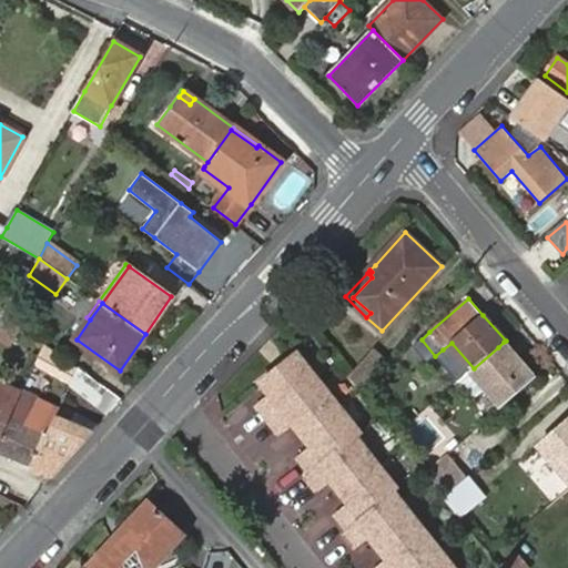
[(21,326),(7,317),(0,328),(0,338),(9,344),(21,326)]
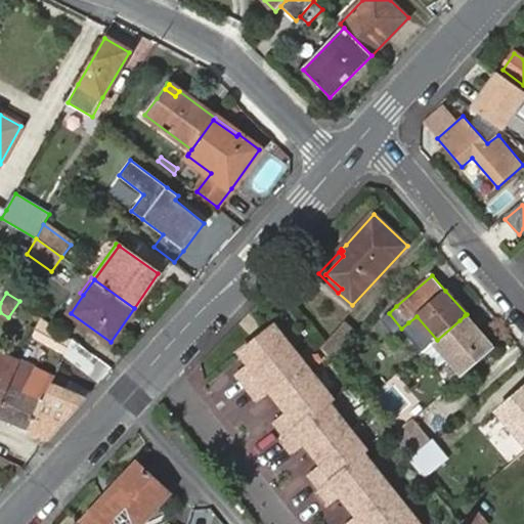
[(478,332),(465,315),(460,320),(437,340),(434,342),(463,375),(493,349),(478,332)]
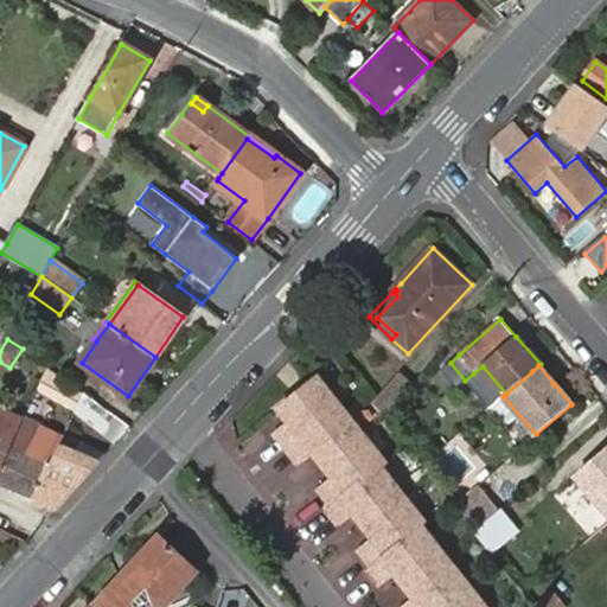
[(473,374),(498,400),(503,396),(506,394),(483,366),(473,374)]
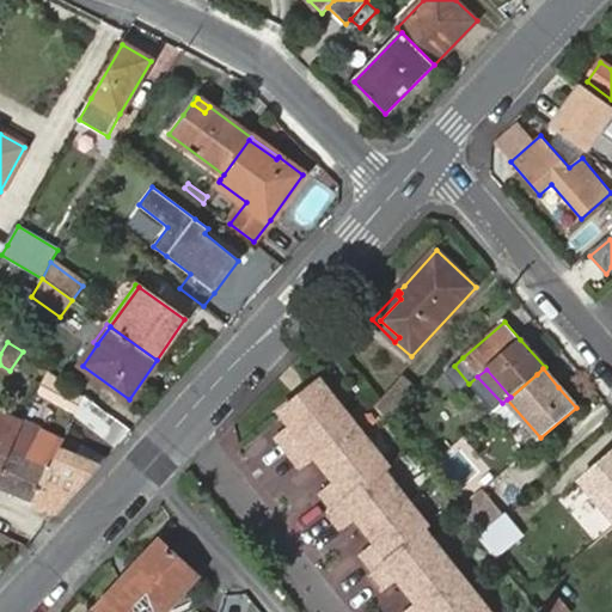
[(404,375),(375,408),(389,422),(417,389),(404,375)]
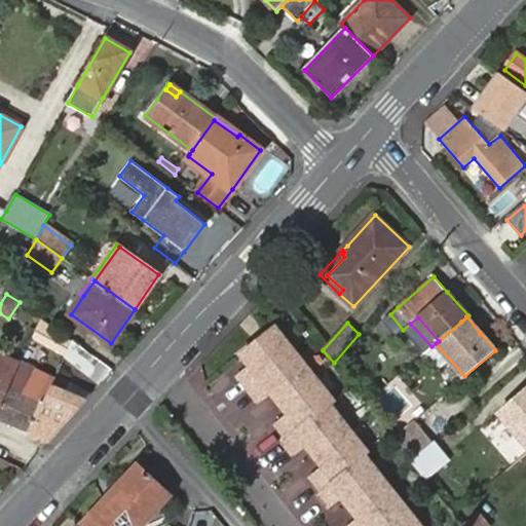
[(249,365),(237,373),(248,387),(293,351),(270,324),(237,349),(249,365)]
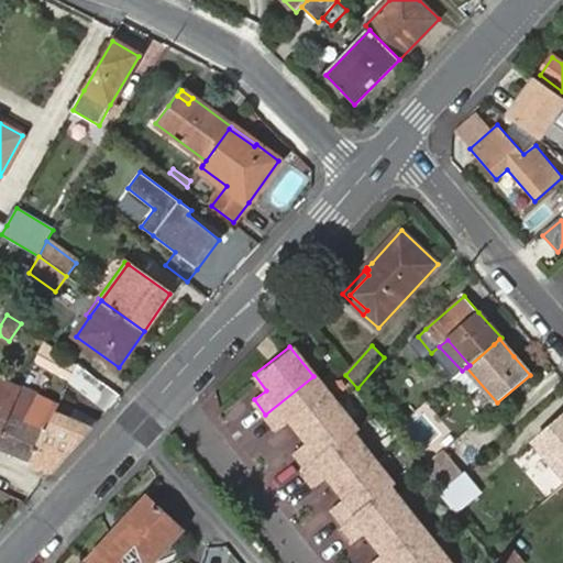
[(313,376),(265,415),(277,430),(290,420),(298,431),(334,401),(313,376)]
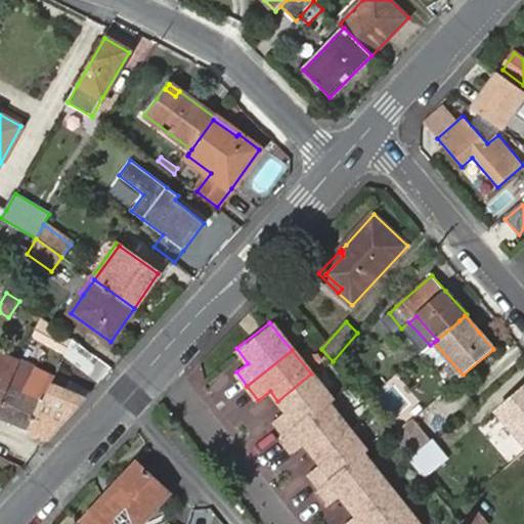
[(0,406),(9,386),(16,367),(19,361),(0,353),(0,406)]
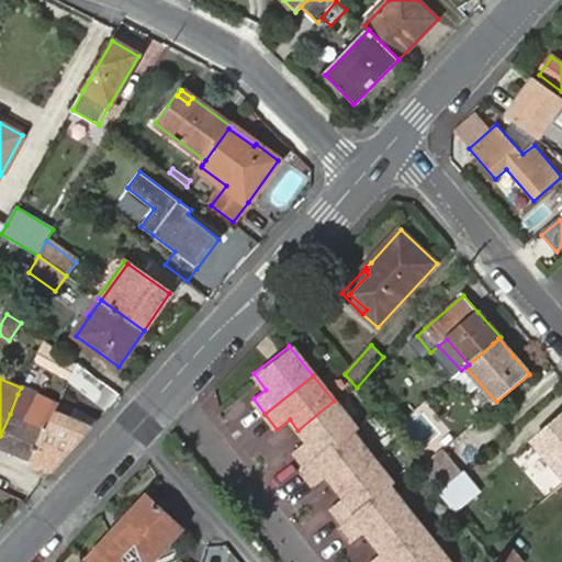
[(0,449),(30,462),(52,471),(77,442),(90,428),(55,413),(59,404),(40,394),(35,403),(26,422),(10,414),(0,436),(0,449)]
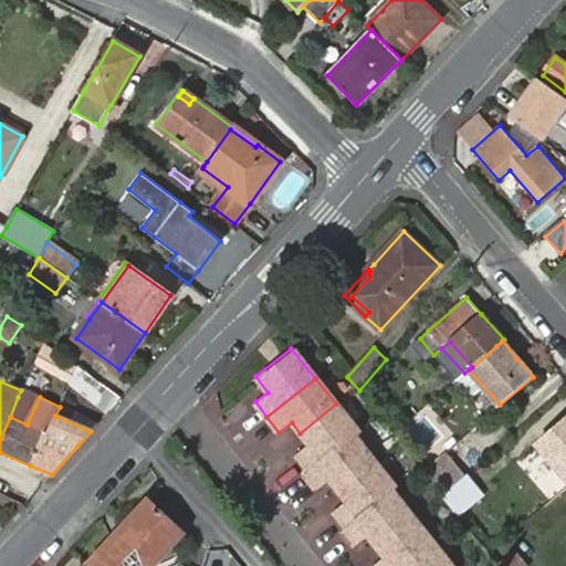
[(18,397),(10,417),(27,425),(35,406),(18,397)]
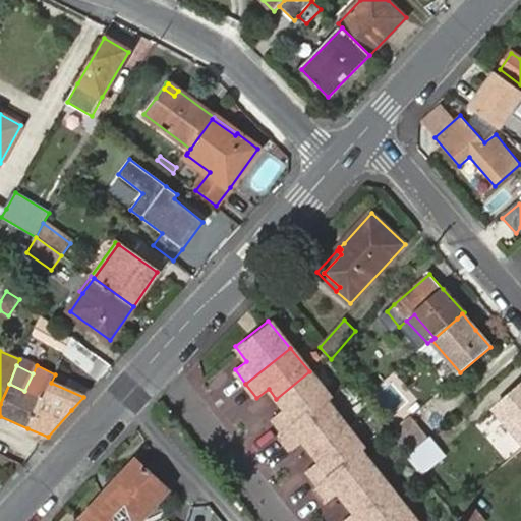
[(245,384),(235,369),(233,371),(244,386),(245,384)]
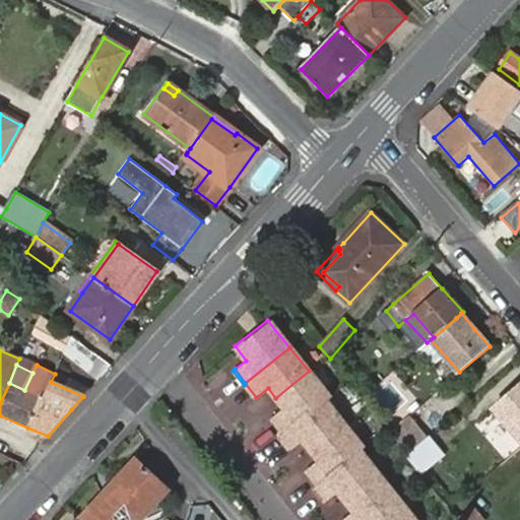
[(283,408),(271,416),(282,432),(325,399),(328,396),(309,371),(275,398),(283,408)]
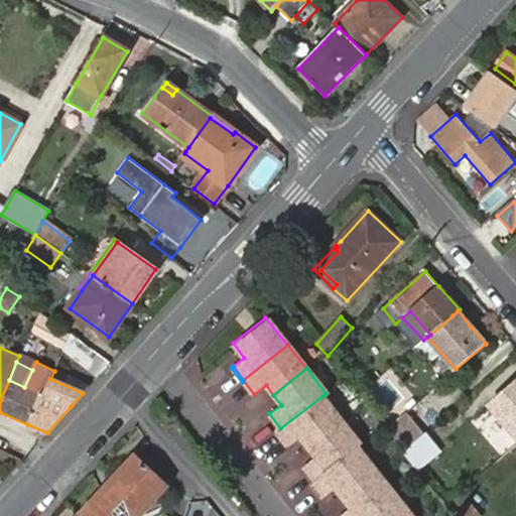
[(243,380),(242,382),(253,395),(254,394),(243,380)]
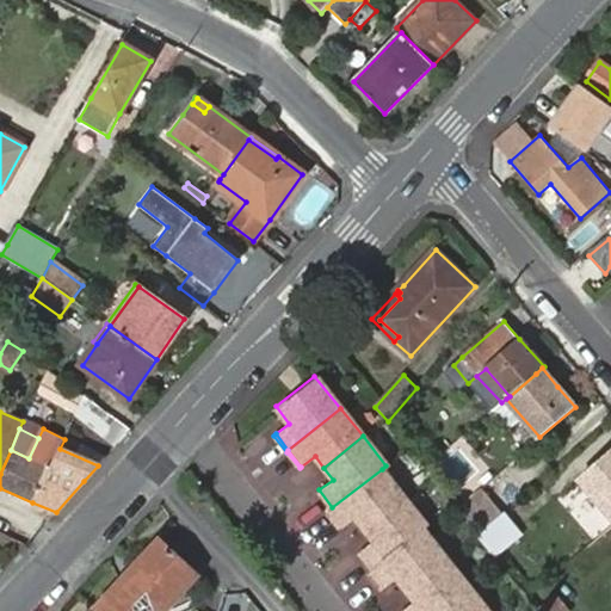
[(610,454),(581,480),(610,514),(610,454)]
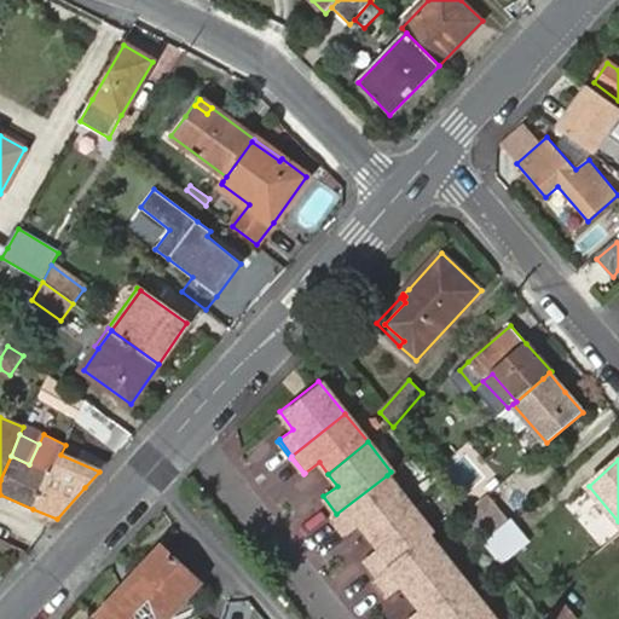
[(387,475),(336,514),(350,532),(360,524),(370,534),(409,504),(387,475)]
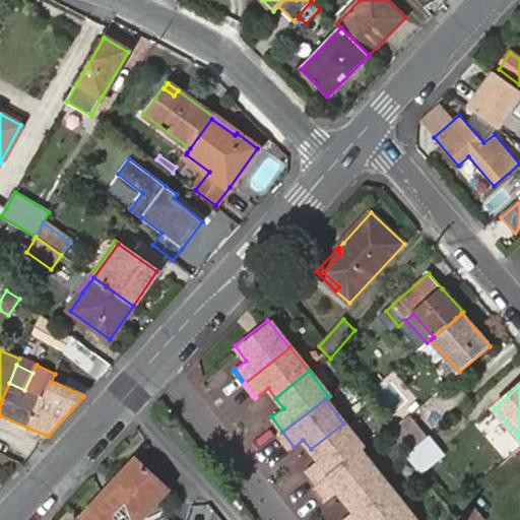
[(411,416),(390,435),(405,456),(428,437),(411,416)]
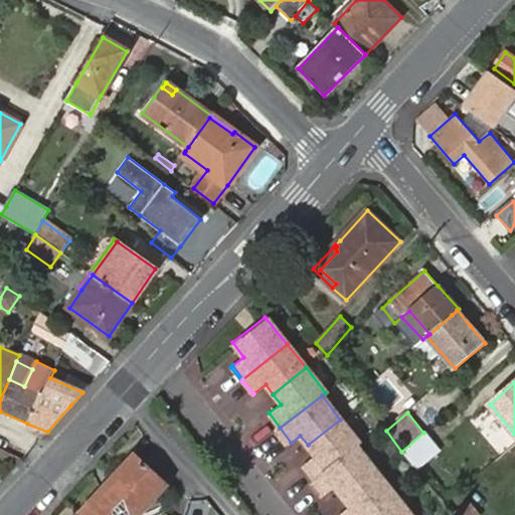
[(316,456),(306,462),(318,477),(357,447),(360,445),(340,419),(308,445),(316,456)]
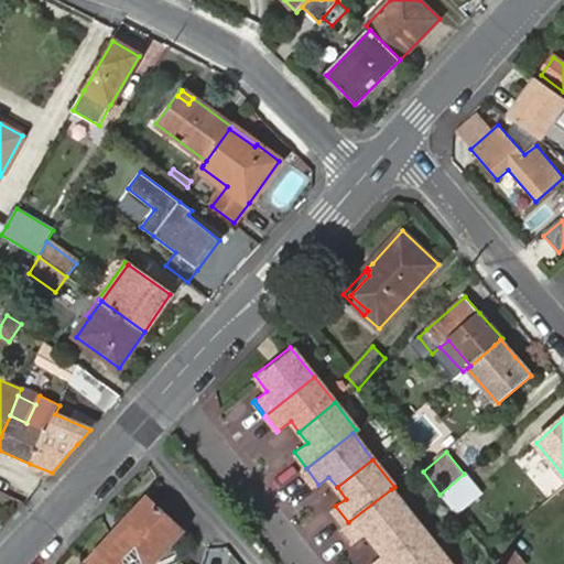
[(318,485),(306,468),(302,473),(314,488),(318,485)]
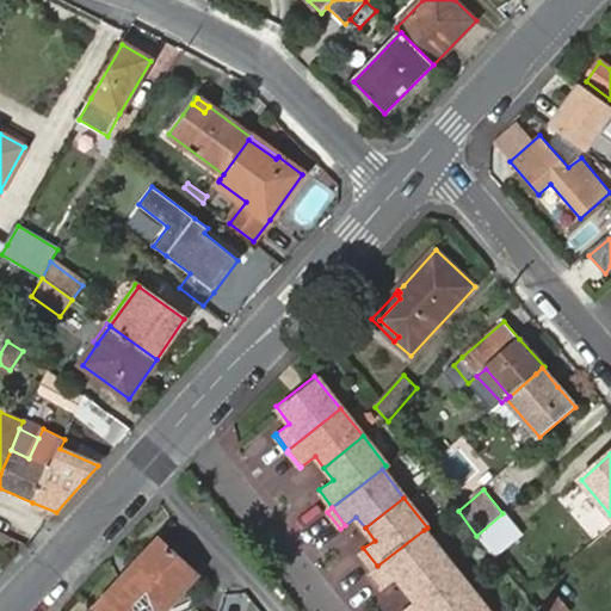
[(503,513),(476,536),(493,556),(520,535),(503,513)]
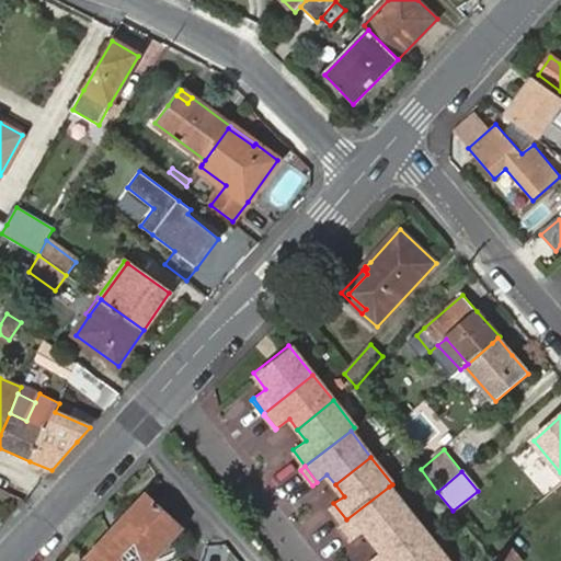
[(389,487),(346,519),(357,536),(365,530),(373,541),(409,513),(389,487)]
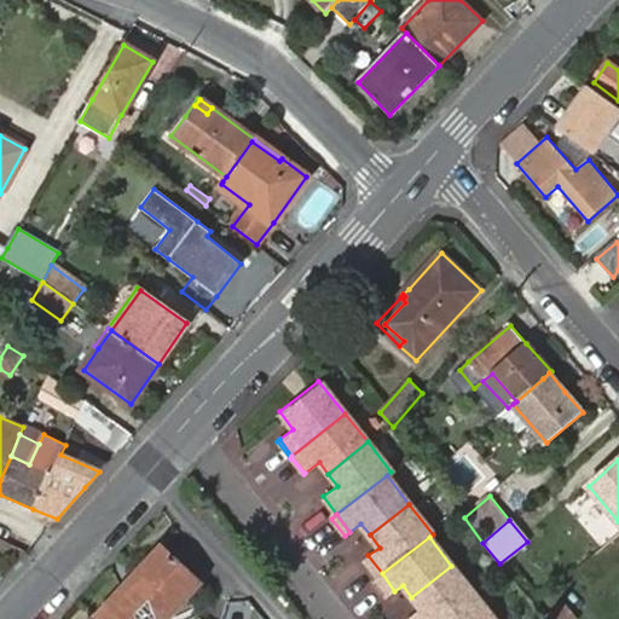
[(162,548),(98,615),(100,618),(197,618),(201,618),(189,595),(200,582),(162,548)]
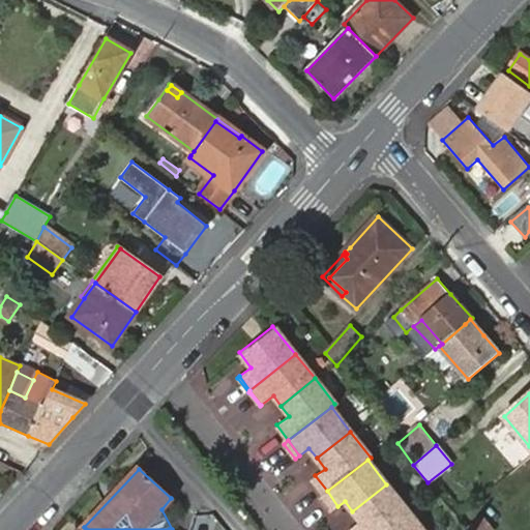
[(327,491),(315,475),(312,478),(324,494),(327,491)]
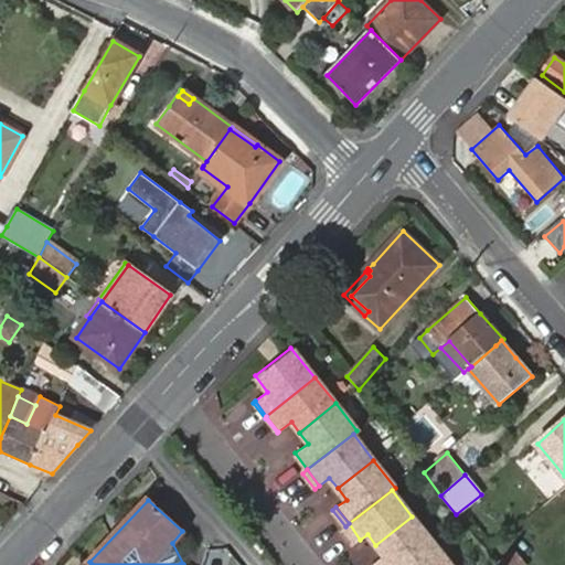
[(384,556),(377,561),(380,564),(403,564),(433,542),(412,516),(375,545),(384,556)]
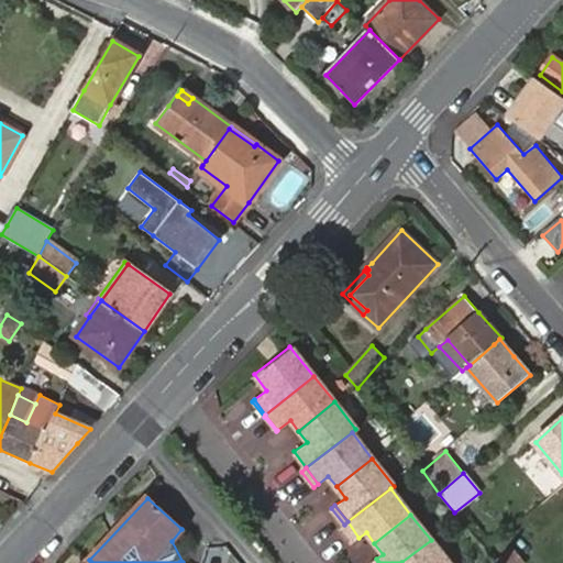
[(348,521),(344,525),(340,528),(352,543),(359,538),(348,521)]
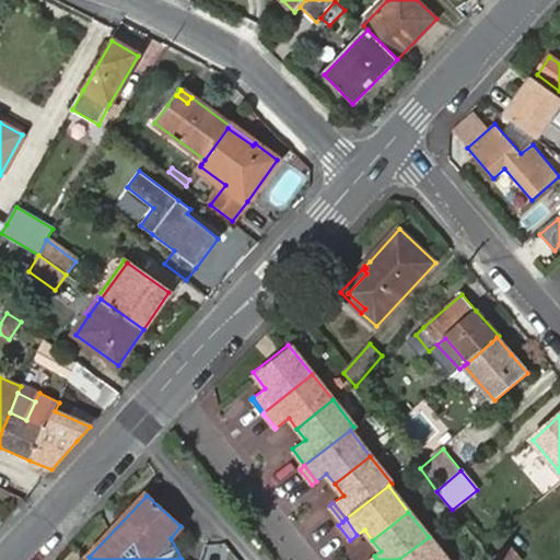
[(446,559),(429,537),(399,559),(446,559)]
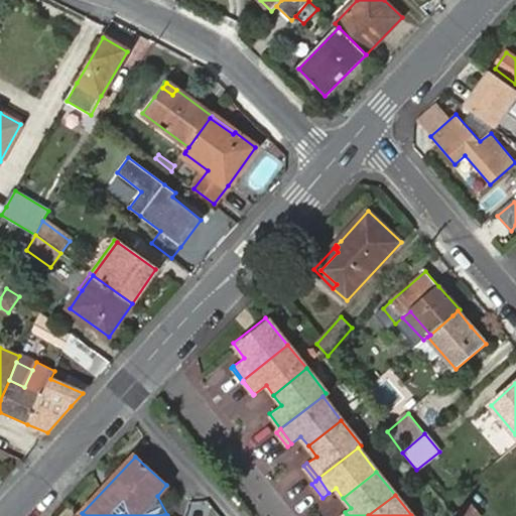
[(460,515),(479,515),(481,515),(470,502),(458,513),(460,515)]
